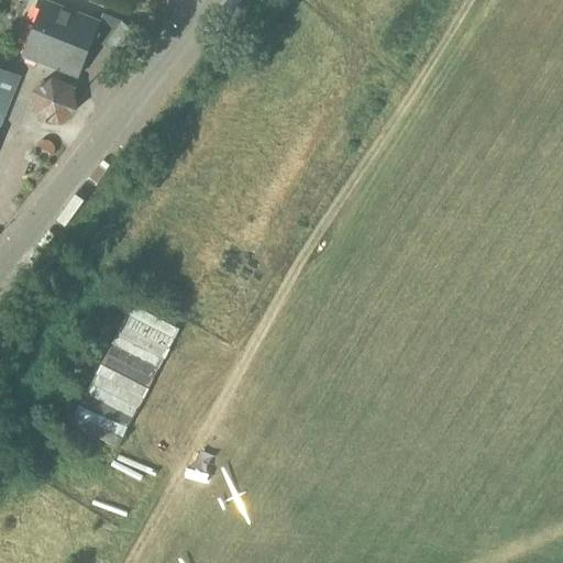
[(94,37),(106,46),(123,22),(103,13),(99,22),(45,1),(23,56),(78,78),(94,37)]
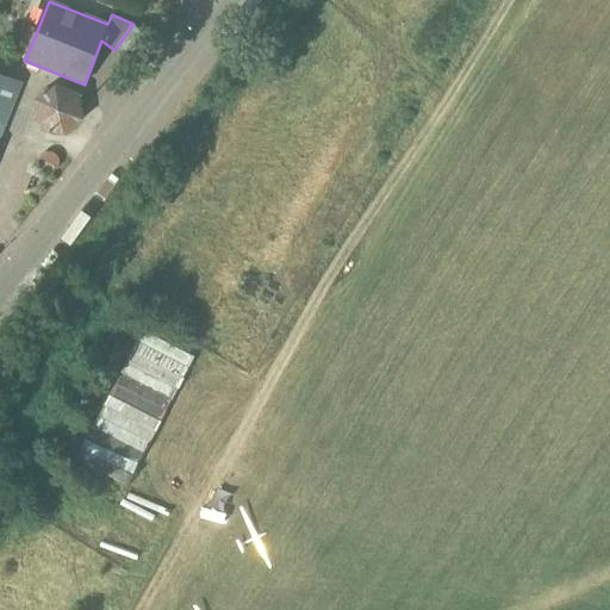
[(135,64),(154,38),(134,24),(114,50),(135,64)]
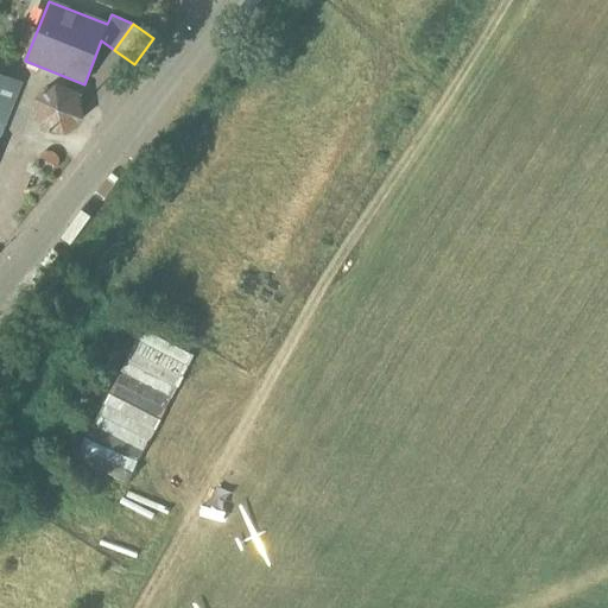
[(0,138),(23,84),(0,75),(0,138)]
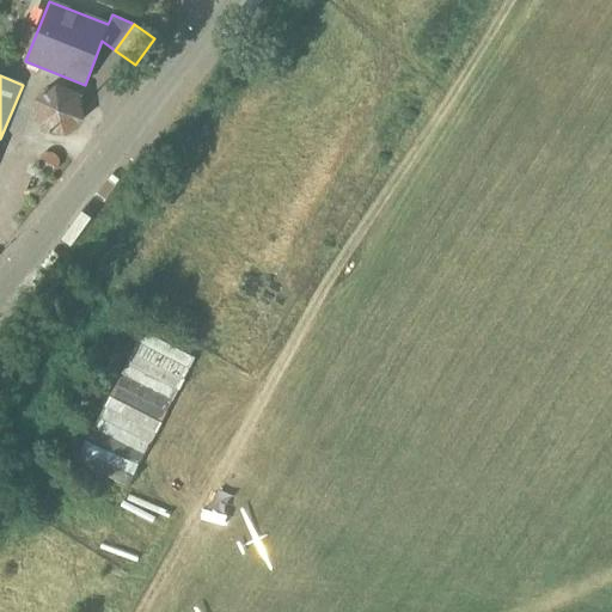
[(86,118),(84,99),(83,93),(80,92),(59,84),(38,99),(42,126),(67,134),(86,118)]
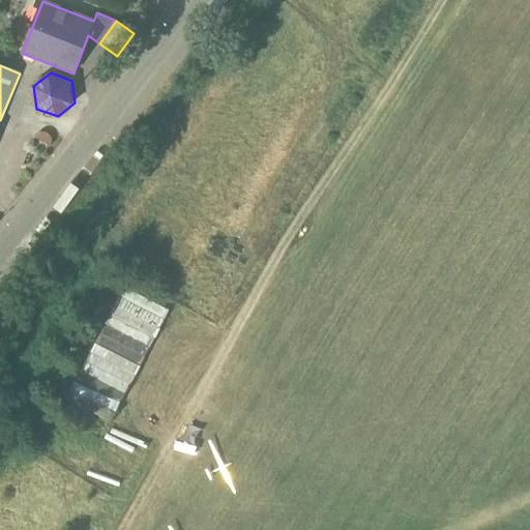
[(46,133),(45,133),(41,133),(39,133),(37,135),(36,136),(35,138),(34,140),(34,142),(34,144),(35,145),(36,147),(37,148),(39,149),(40,150),(43,151),(46,150),(48,150),(50,149),(51,147),(52,145),(53,143),(53,141),(52,139),(52,138),(51,136),(50,135),(48,134),(46,133)]
